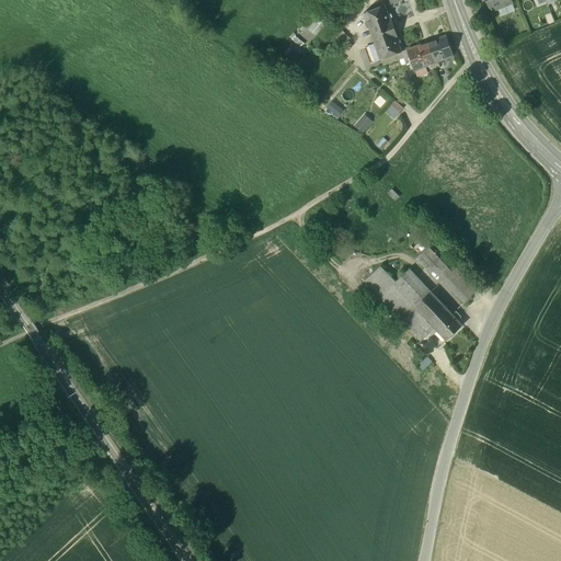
[(510,0),(485,0),(491,11),(512,3),(510,0)]
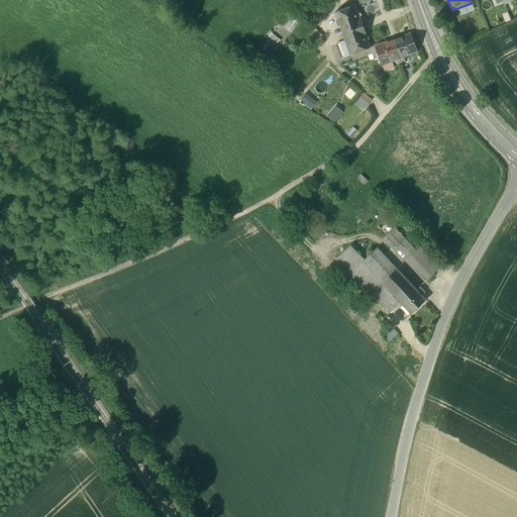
[(354,5),(335,12),(342,33),(364,26),(360,18),(359,18),(354,5)]
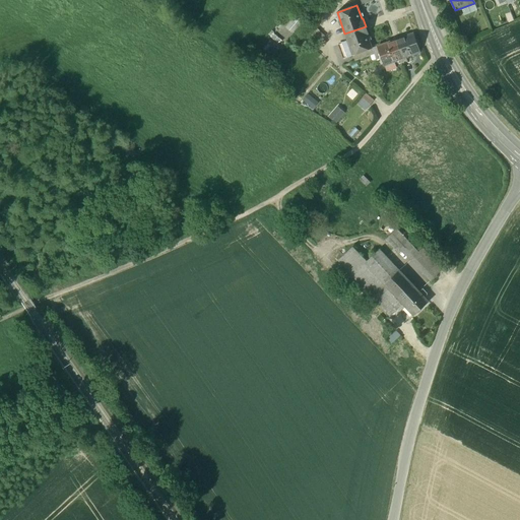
[(366,26),(344,34),(352,56),(372,49),(368,36),(369,35),(366,26)]
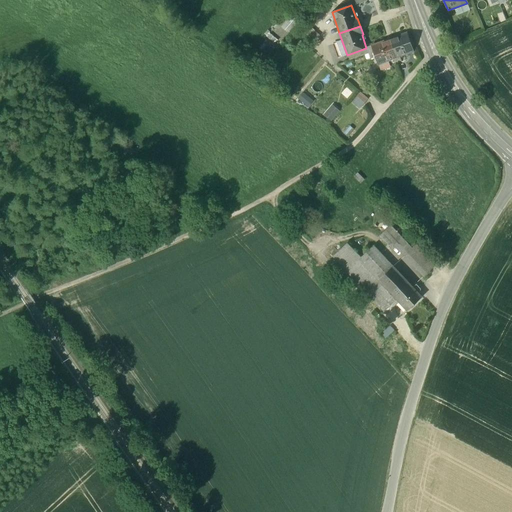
[(407,32),(389,39),(396,58),(414,51),(407,32)]
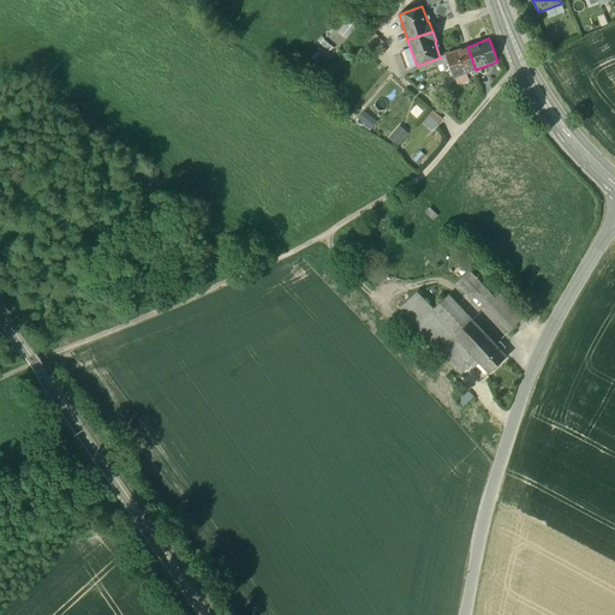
[(467,47),(447,54),(451,65),(455,77),(476,70),(467,47)]
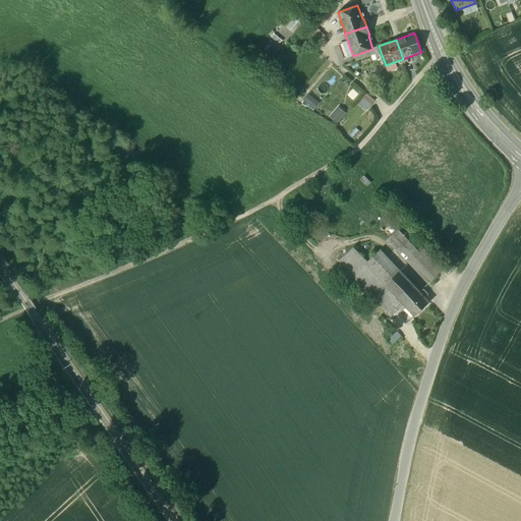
[(379,47),(372,49),(375,57),(382,55),(379,47)]
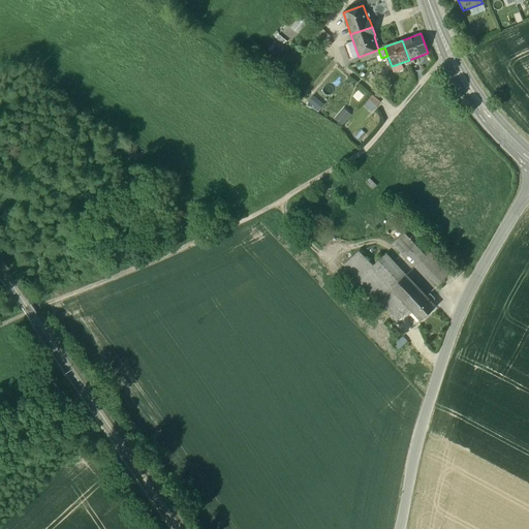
[(313,95),(308,101),(319,111),(324,104),(313,95)]
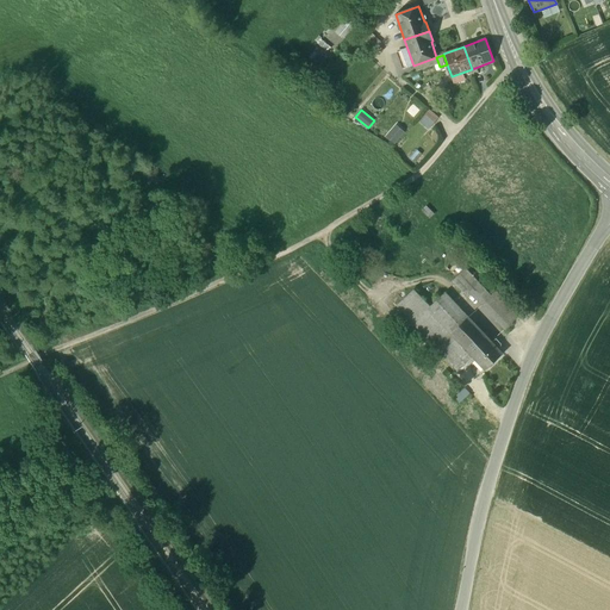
[(431,110),(421,122),(429,130),(440,117),(431,110)]
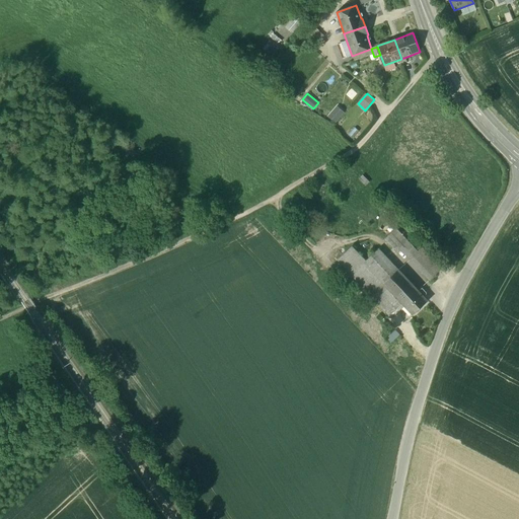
[(337,106),(327,117),(336,123),(345,114),(337,106)]
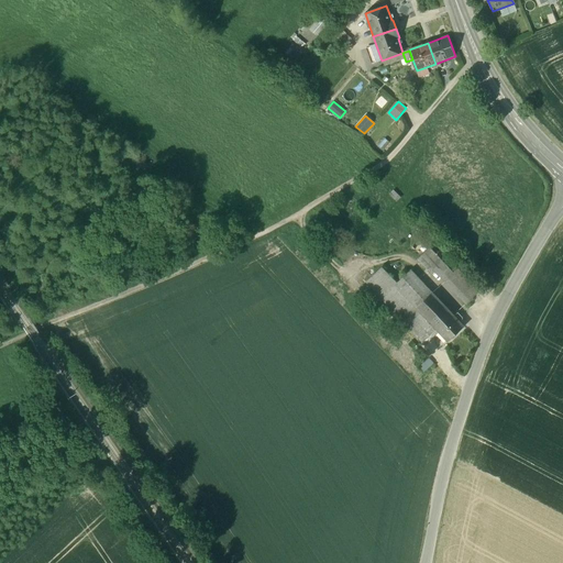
[(434,243),(421,229),(417,239),(428,250),(430,247),(434,243)]
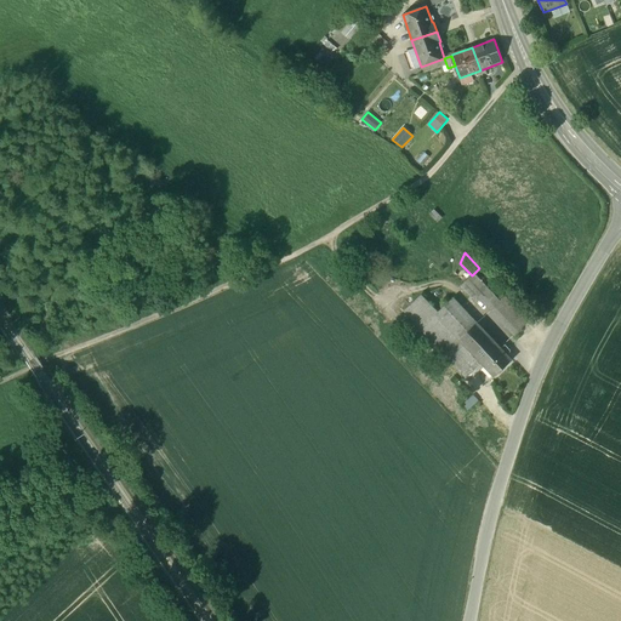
[(474,273),(472,275),(466,281),(465,281),(465,283),(462,285),(474,300),(478,296),(490,311),(500,301),(500,300),(474,273)]
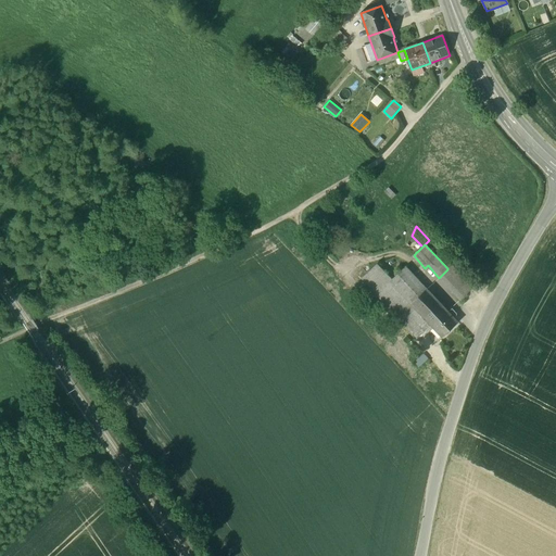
[(411,304),(390,281),(392,279),(377,264),(362,278),(362,279),(368,285),(367,286),(368,286),(374,291),(374,292),(378,297),(379,297),(382,301),(382,302),(383,302),(389,307),(389,308),(394,314),(394,315),(395,315),(401,320),(406,327),(407,327),(413,333),(417,339),(425,331),(421,326),(427,320),(411,304)]
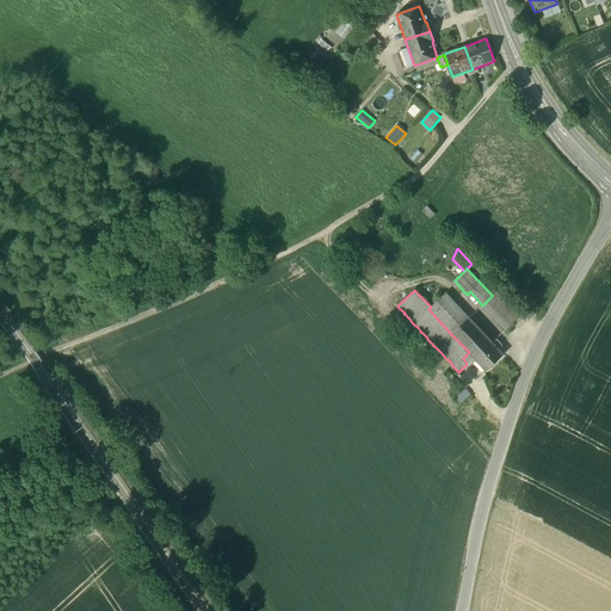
[(510,306),(497,290),(492,295),(492,296),(482,306),(506,331),(520,316),(510,306)]
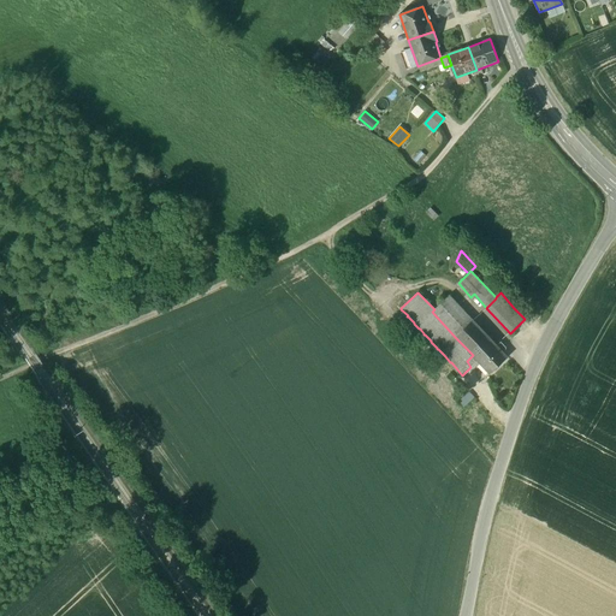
[(434,309),(432,312),(455,337),(473,320),(450,295),(434,309)]
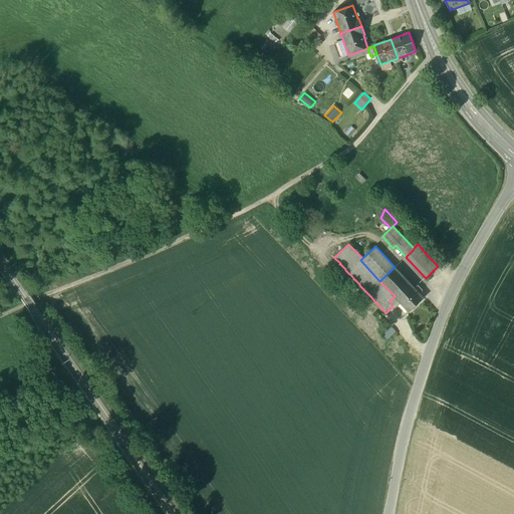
[(442,262),(434,253),(429,257),(438,266),(442,262)]
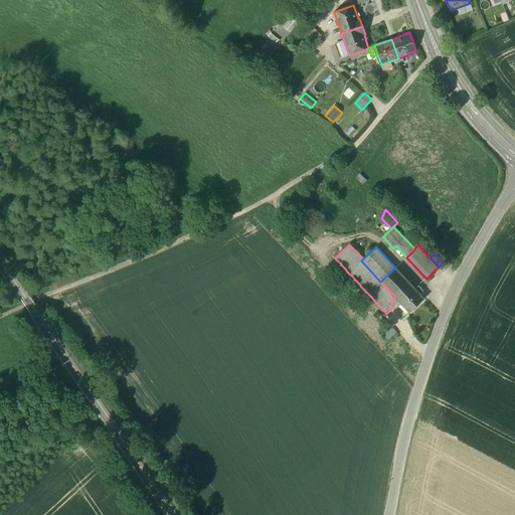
[(415,289),(395,268),(380,282),(395,297),(409,313),(424,299),(419,294),(415,289)]
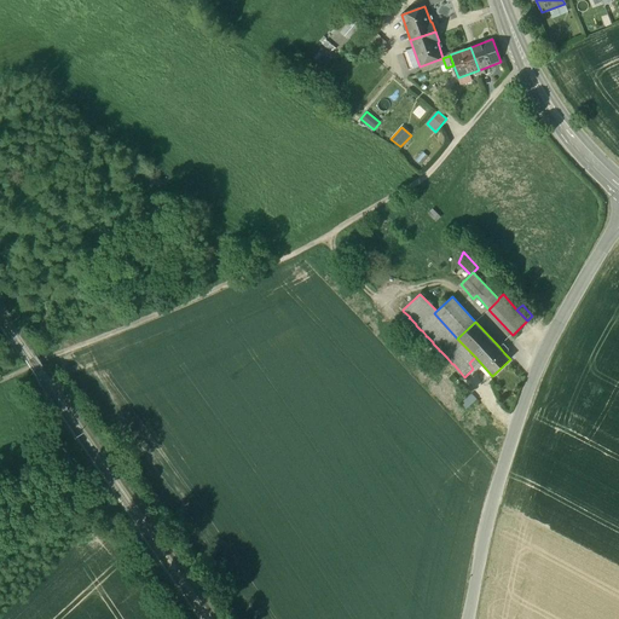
All buildings are outlined.
